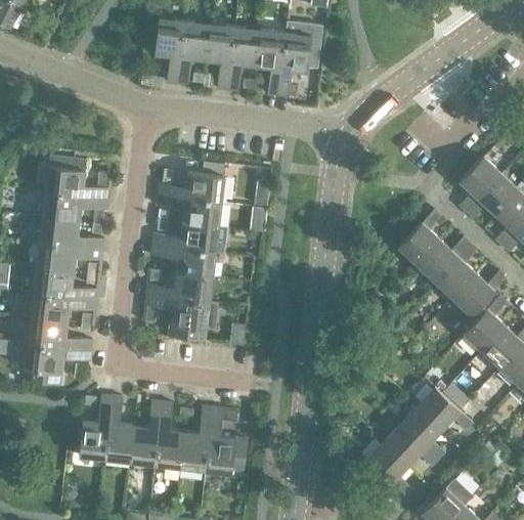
[(17,14),(22,6),(8,0),(0,0),(0,23),(8,28),(15,13),(17,14)]
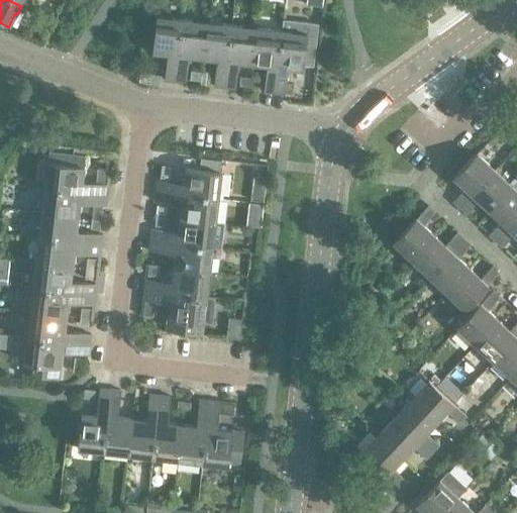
[(164,84),(176,85),(183,22),(172,21),(172,24),(157,22),(156,25),(152,55),(168,57),(166,72),(164,84)]
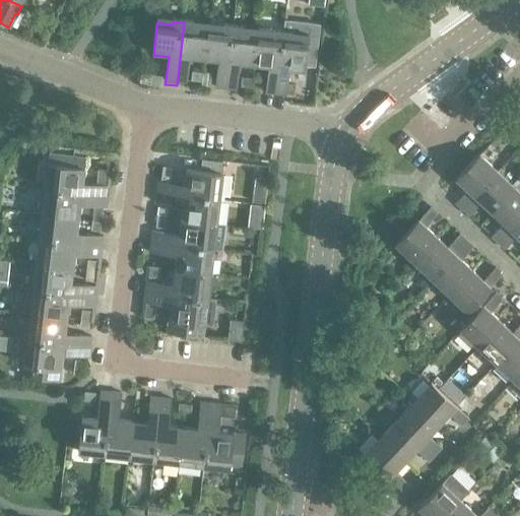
[(193,23),(184,22),(177,85),(187,86),(188,73),(189,60),(204,61),(208,28),(193,26),(193,23)]
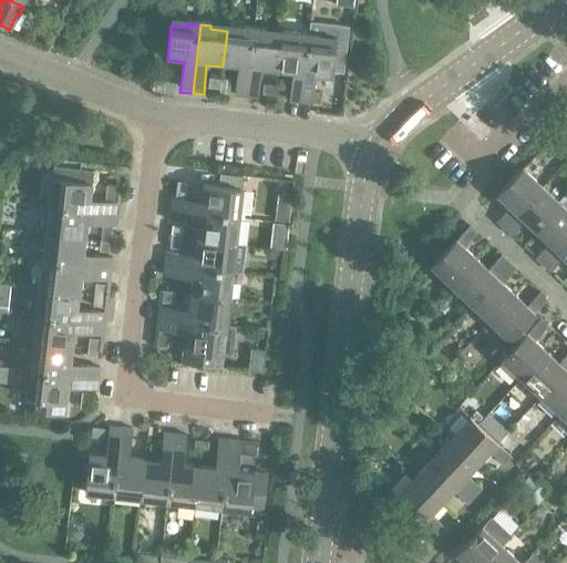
[(310,24),(309,37),(301,105),(312,108),(313,93),(315,78),(332,80),(332,73),(343,74),(349,29),(310,24)]
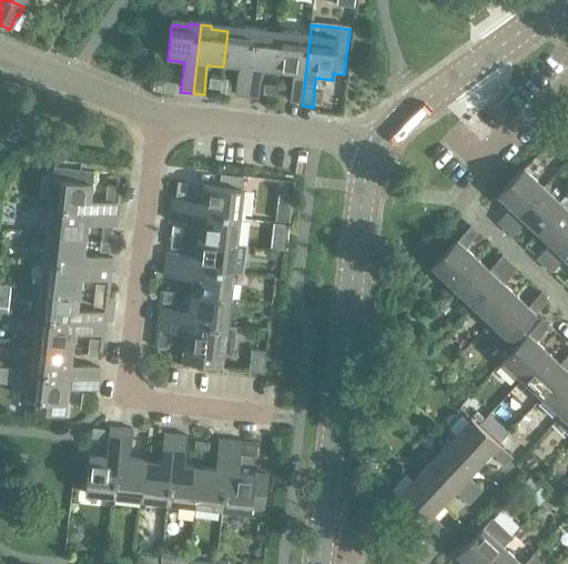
[(234,98),(247,100),(254,31),(244,29),(243,32),(227,31),(223,67),(239,69),(236,86),(234,98)]
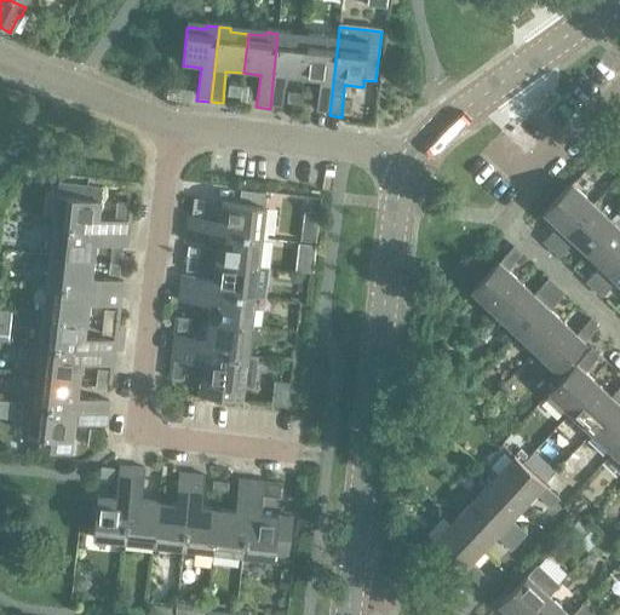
[(285,78),(304,80),(308,40),(290,39),(290,35),(277,34),(270,109),(282,110),(283,96),(282,95),(285,78)]
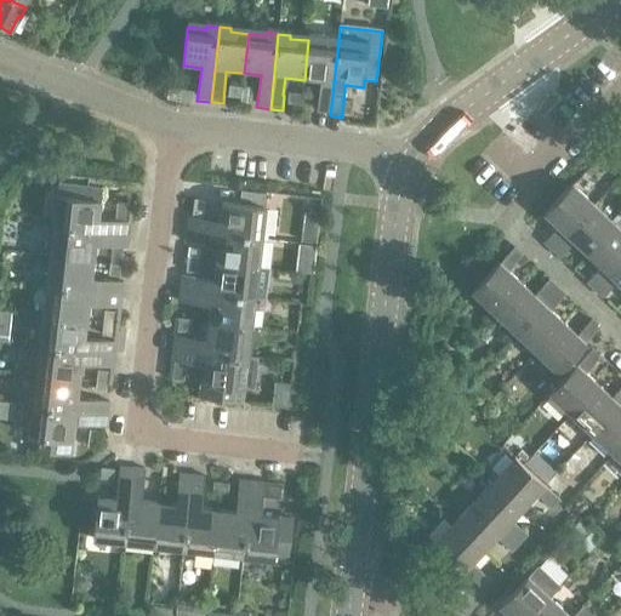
[(317,114),(330,115),(339,40),(326,39),(325,43),(308,40),(305,80),(322,83),(319,100),(317,114)]
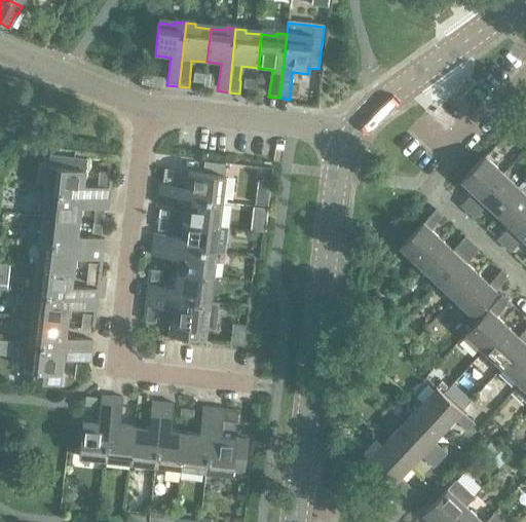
[(245,82),(243,90),(257,91),(258,83),(245,82)]
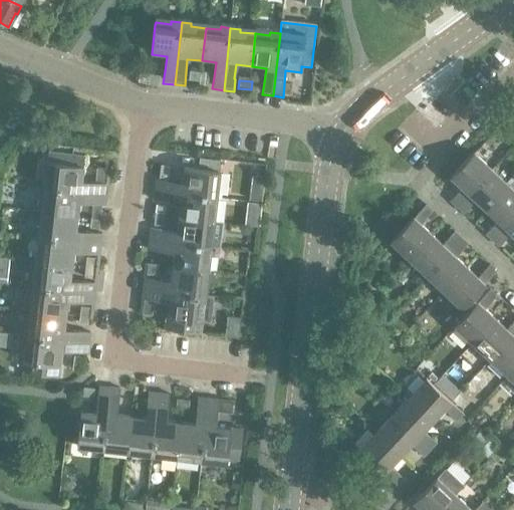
[(47,164),(51,165),(49,180),(46,180),(44,190),(107,197),(109,172),(98,171),(96,186),(82,184),(85,158),(48,154),(47,164)]
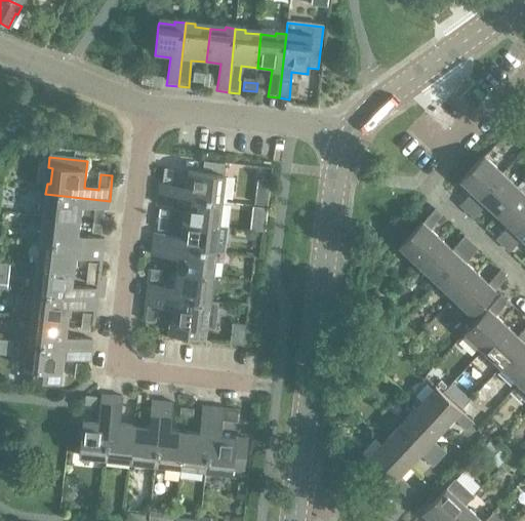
[(459,207),(467,214),(502,176),(483,159),(460,184),(472,195),(459,207)]
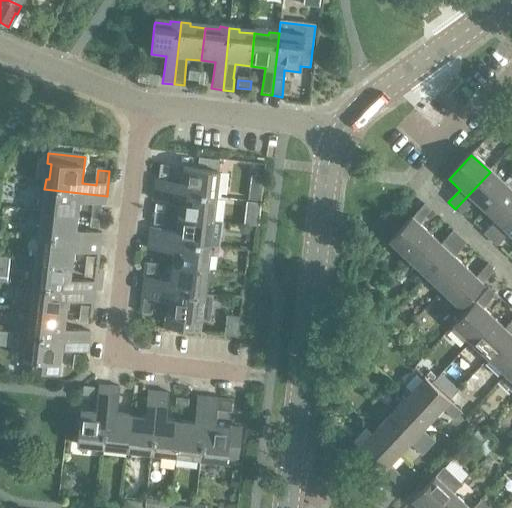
[(166,182),(159,181),(155,180),(154,192),(216,199),(220,162),(199,159),(198,171),(183,169),(182,184),(167,183),(166,182)]
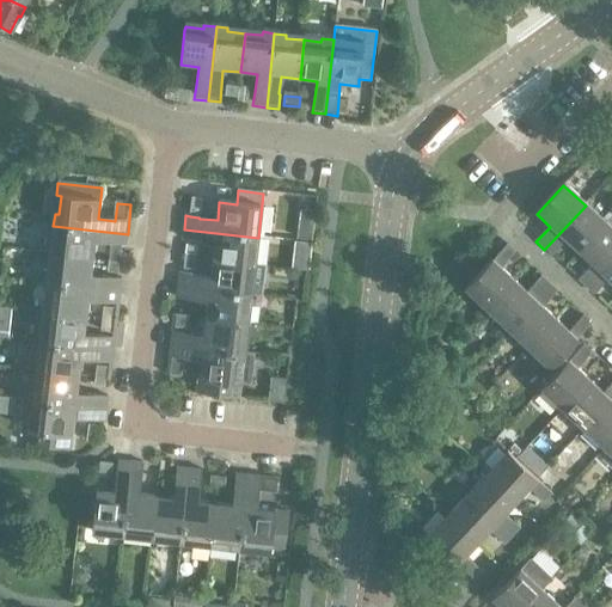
[(544,250),(552,257),(567,243),(579,255),(611,219),(611,216),(610,215),(603,221),(586,206),(544,250)]
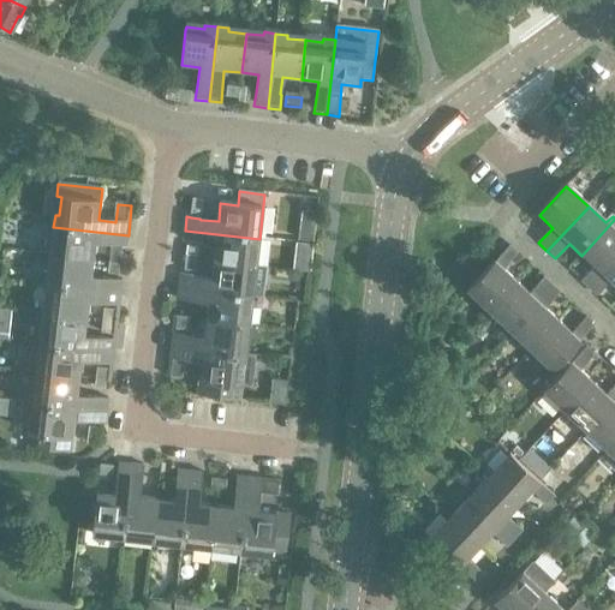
[(595,268),(580,283),(589,291),(614,262),(614,231),(614,228),(614,220),(581,256),(595,268)]
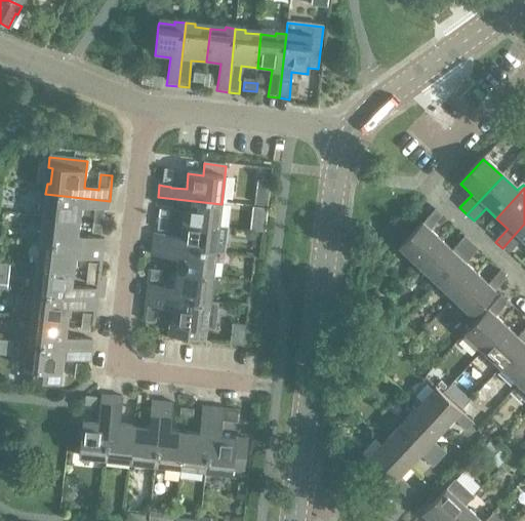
[(48,205),(46,219),(79,224),(81,208),(96,210),(95,210),(108,212),(110,201),(45,194),(44,204),(48,205)]
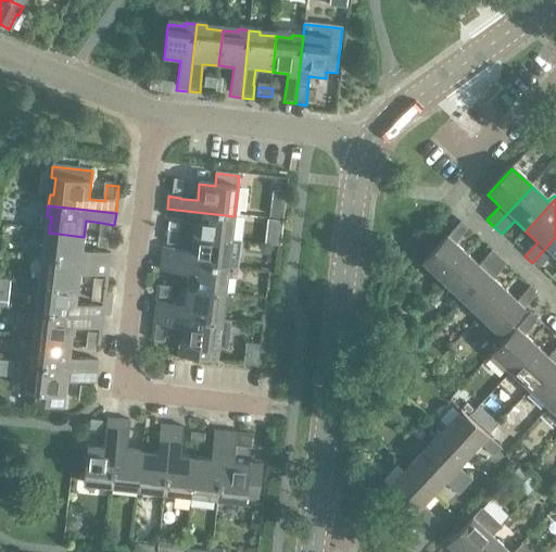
[(272,220),(280,221),(281,209),(273,208),(272,220)]
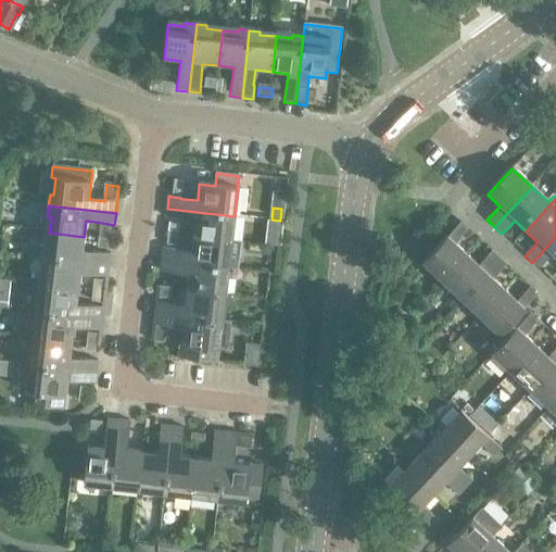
[(193,238),(228,242),(230,226),(234,226),(235,216),(167,209),(166,220),(179,221),(179,220),(194,222),(193,238)]
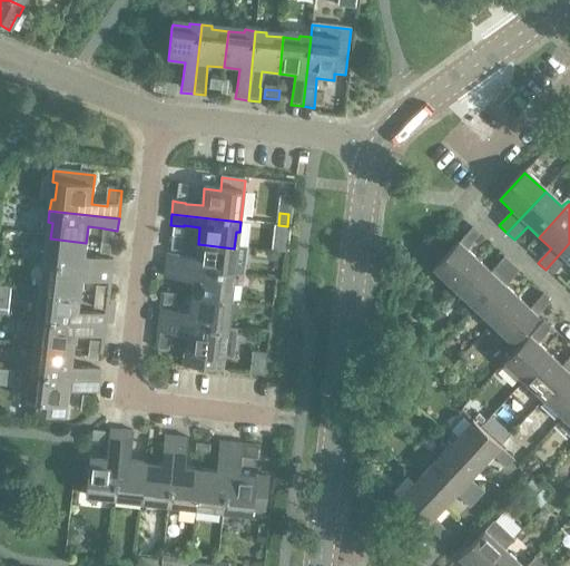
[(453,290),(479,263),(467,252),(480,237),(479,236),(472,230),(459,244),(433,271),(453,290)]
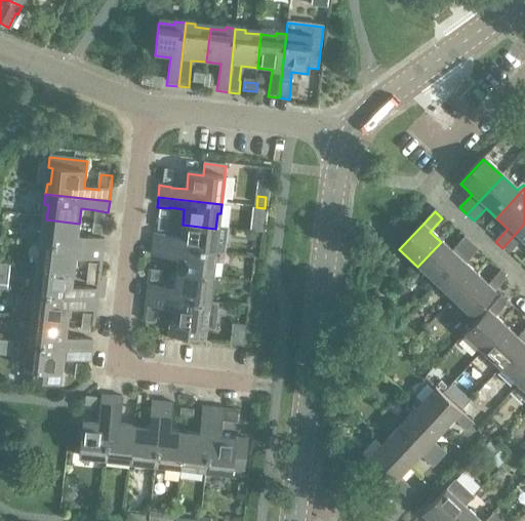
[(46,219),(44,235),(41,234),(40,244),(103,251),(104,240),(91,239),(91,240),(78,238),(79,224),(46,219)]
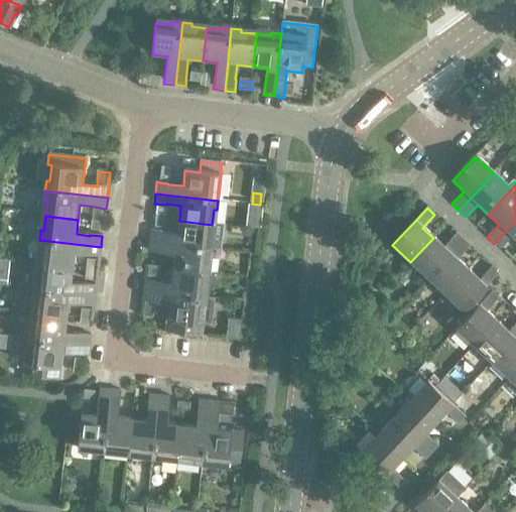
[(515,220),(494,244),(501,251),(513,238),(515,241),(515,220)]
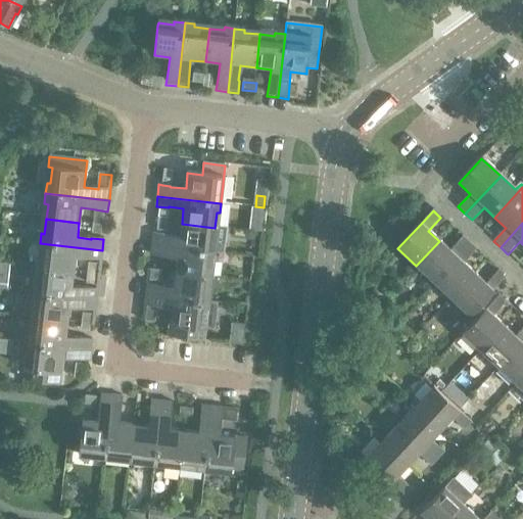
[(212,243),(215,228),(182,224),(180,239),(164,237),(164,236),(153,235),(151,246),(215,253),(216,243),(212,243)]
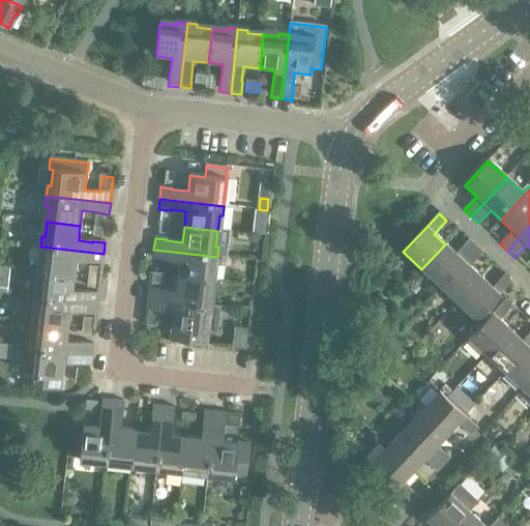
[(421,269),(439,286),(475,247),(468,241),(457,254),(445,244),(421,269)]
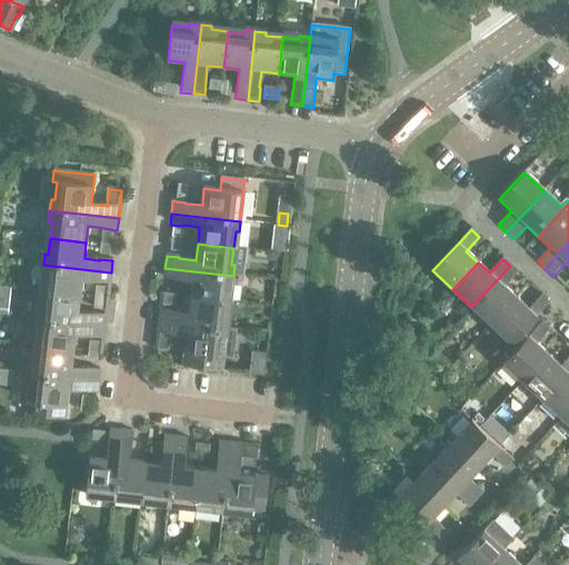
[(39,291),(39,293),(79,297),(81,280),(97,283),(97,284),(110,285),(111,273),(43,265),(42,276),(45,277),(43,293),(39,291)]
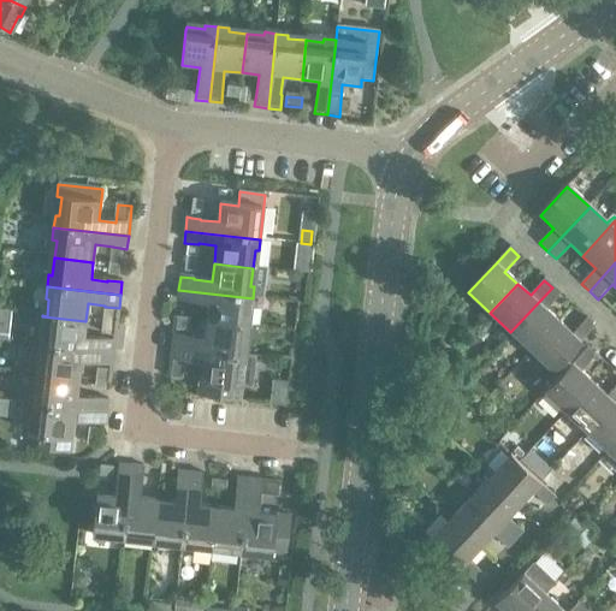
[(561,296),(552,288),(510,332),(532,353),(560,324),(546,312),(561,296)]
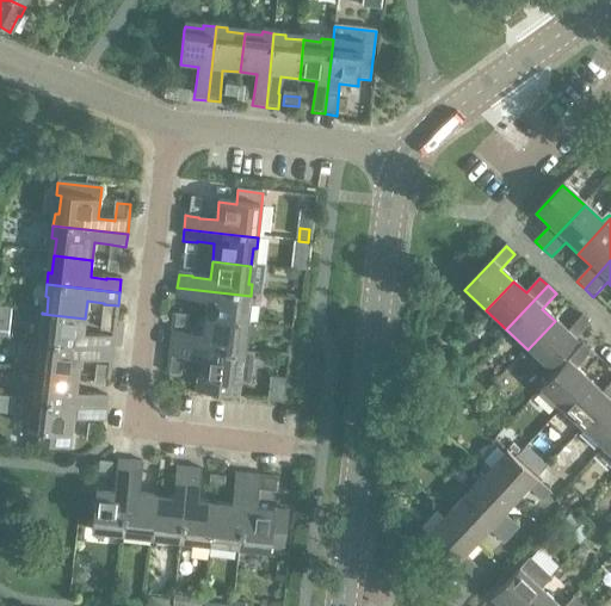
[(250,308),(251,296),(177,288),(176,301),(189,302),(189,301),(207,303),(204,321),(244,326),(246,308),(250,308)]
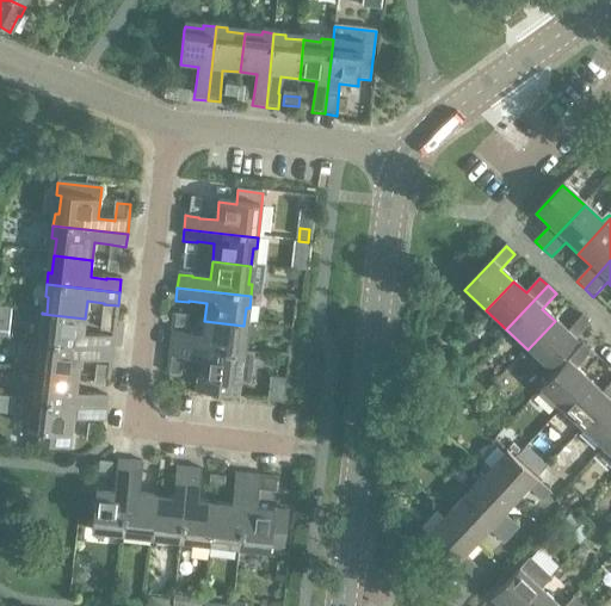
[(104,309),(103,321),(116,322),(117,310),(104,309)]
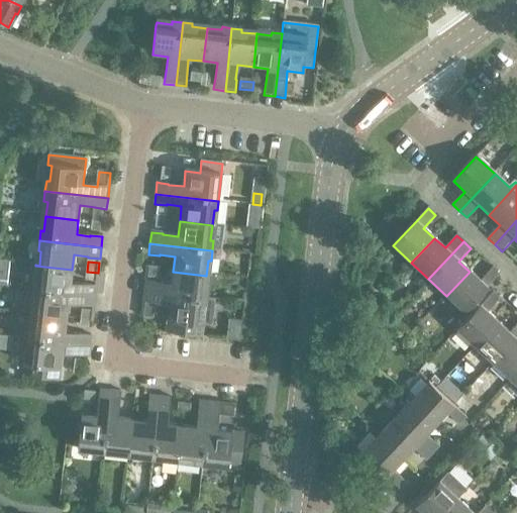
[(35,266),(33,290),(95,297),(96,287),(84,286),(70,285),(72,270),(35,266)]
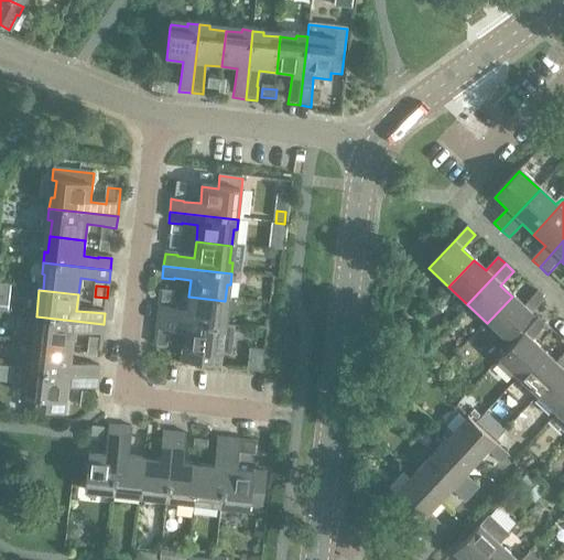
[(172,305),(173,294),(160,292),(159,304),(172,305)]
